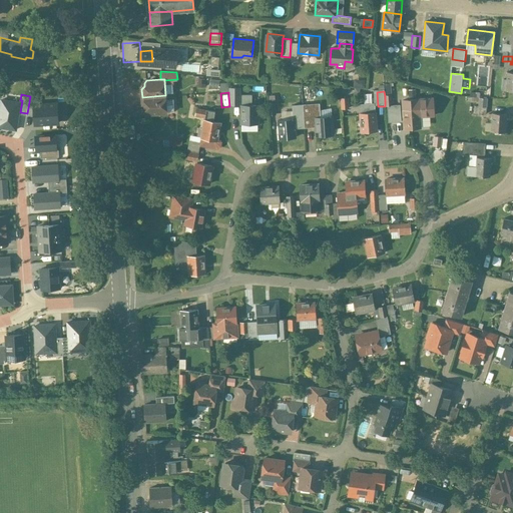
[(165,95),(142,97),(142,104),(146,107),(146,110),(148,112),(166,111),(165,98),(165,95)]
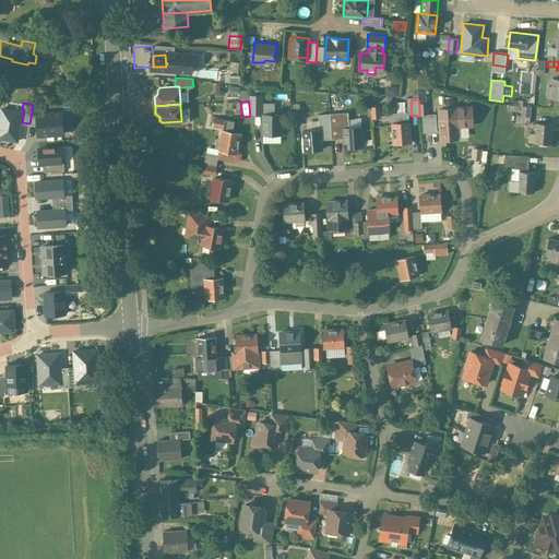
[(258,104),(249,105),(250,116),(259,116),(258,104)]
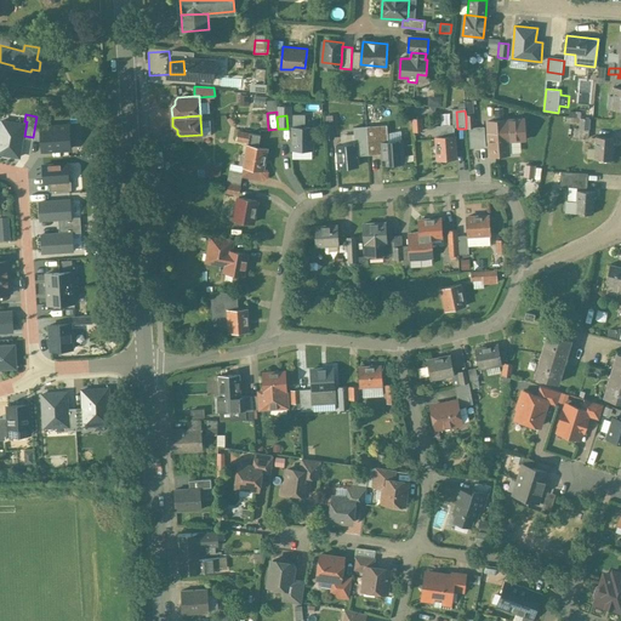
[(40,123),(46,123),(46,118),(36,117),(33,137),(41,138),(40,123)]
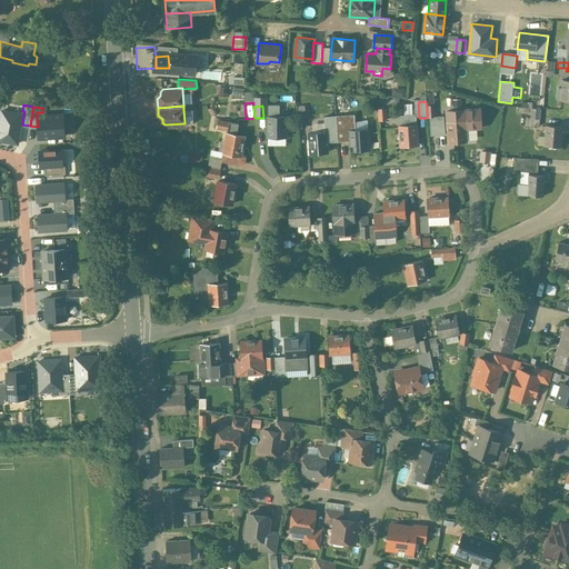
[(436,107),(427,107),(427,118),(436,118),(436,107)]
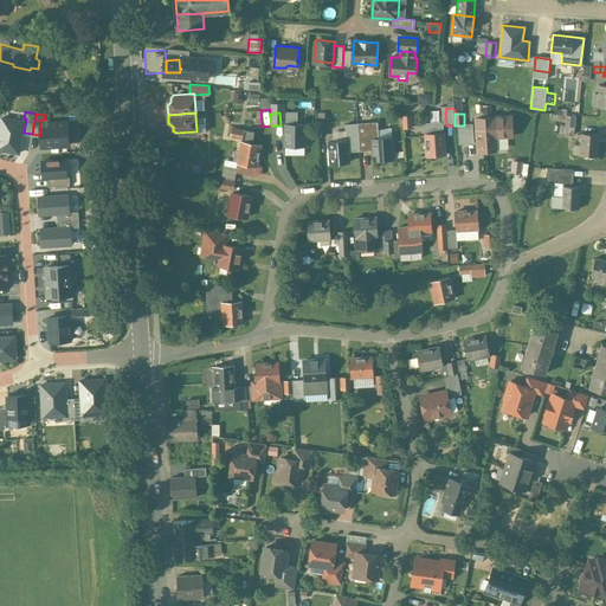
[(24,118),(0,115),(0,117),(0,149),(20,154),(24,133),(26,118),(24,118)]
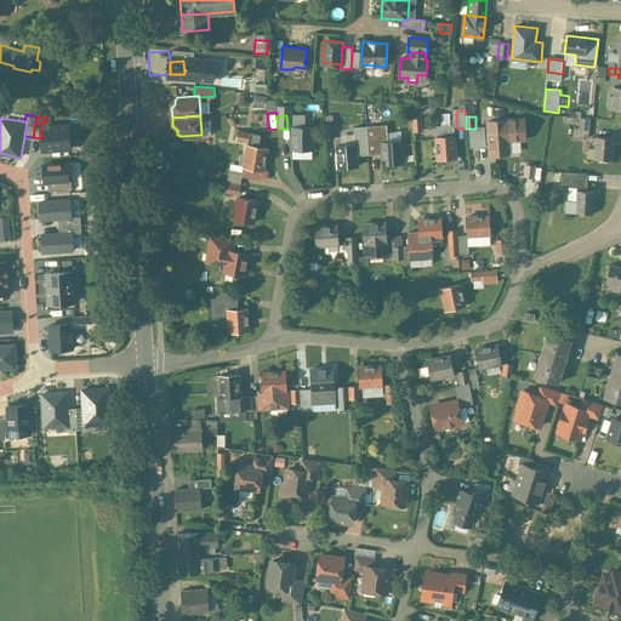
[(211,118),(200,119),(201,135),(211,134),(211,118)]
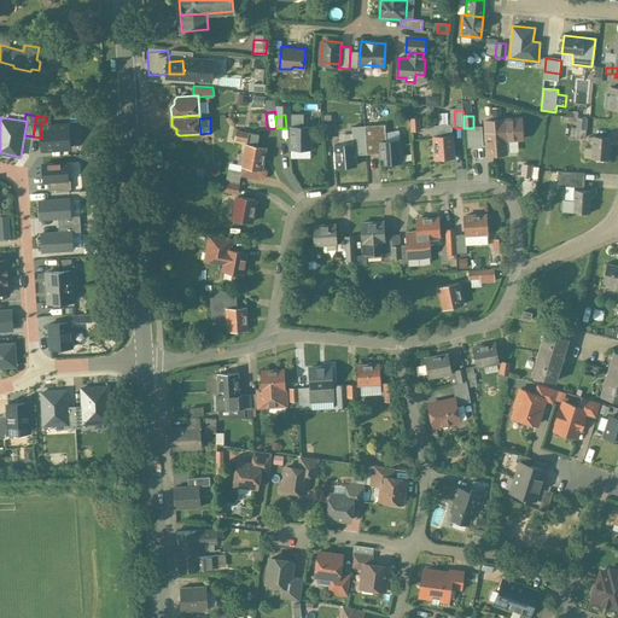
[(588,118),(578,117),(577,128),(587,129),(588,118)]
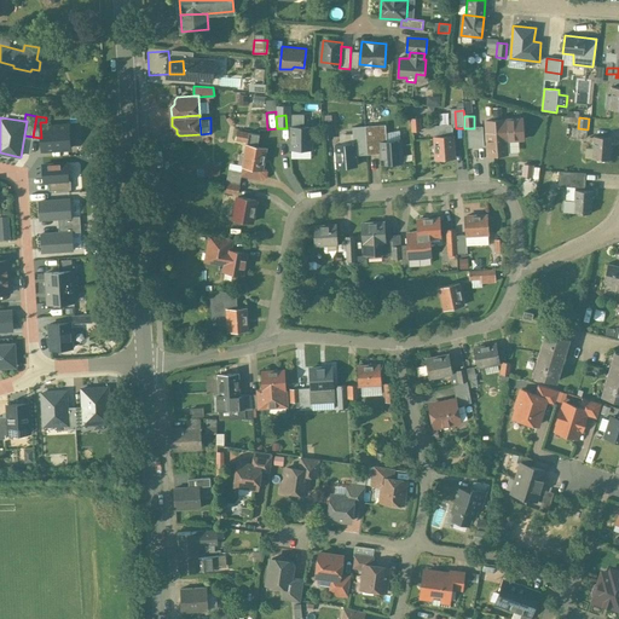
[(421,120),(411,120),(411,132),(422,131),(421,120)]
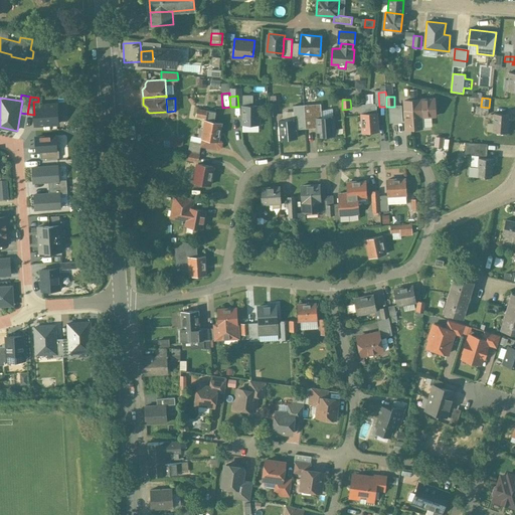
[(59,124),(58,101),(38,102),(33,102),(34,115),(34,125),(59,124)]
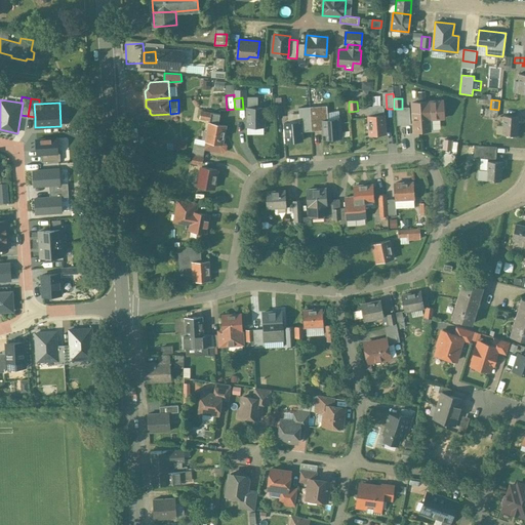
[(318,104),(310,104),(310,115),(318,114),(319,114),(318,104)]
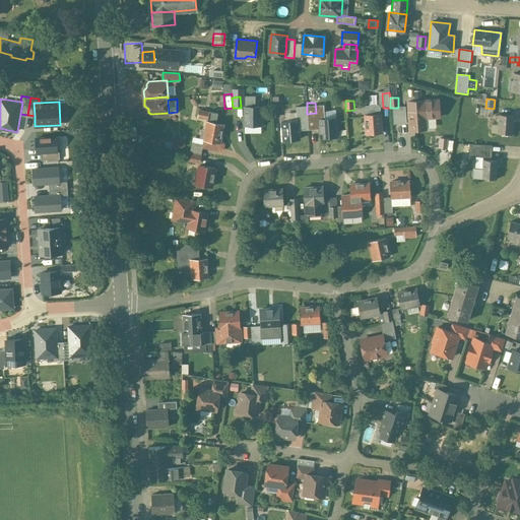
[(260,124),(260,105),(244,105),(245,124),(260,124)]
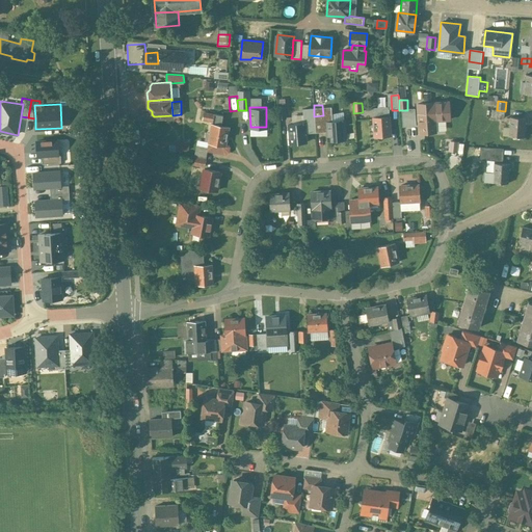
[(214,113),(204,111),(203,120),(213,122),(214,113)]
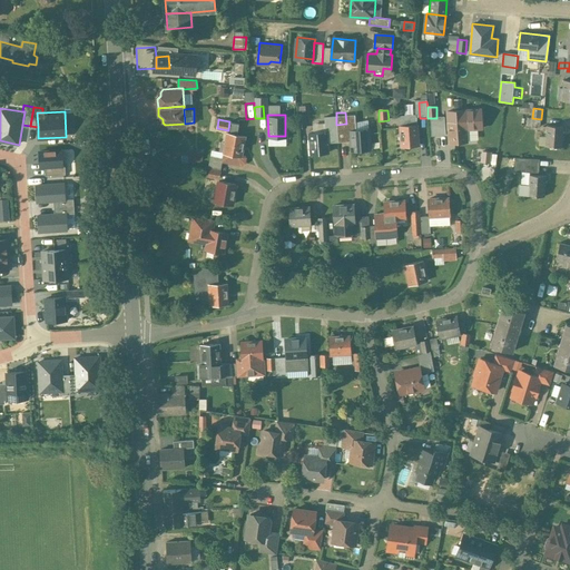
[(239,124),(229,121),(228,130),(228,131),(237,134),(239,124)]
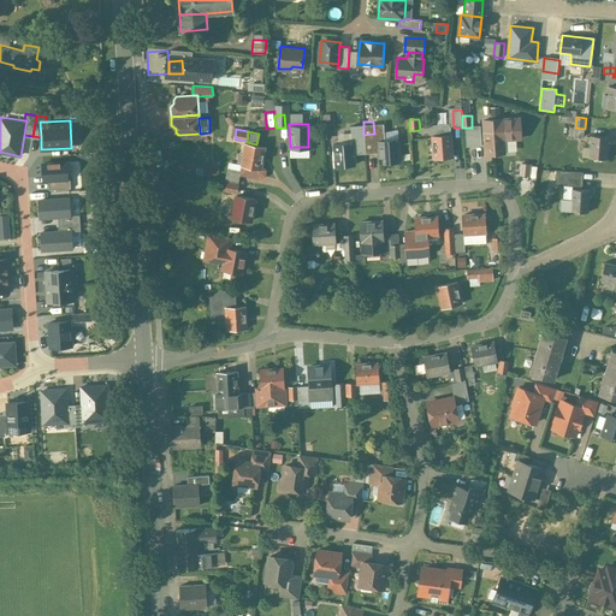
[(504,131),(485,132),(486,154),(505,153),(504,131)]
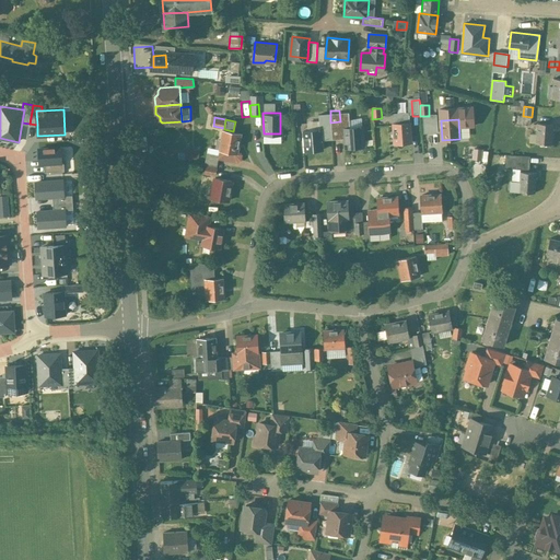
[(339,121),(330,123),(331,135),(340,133),(339,121)]
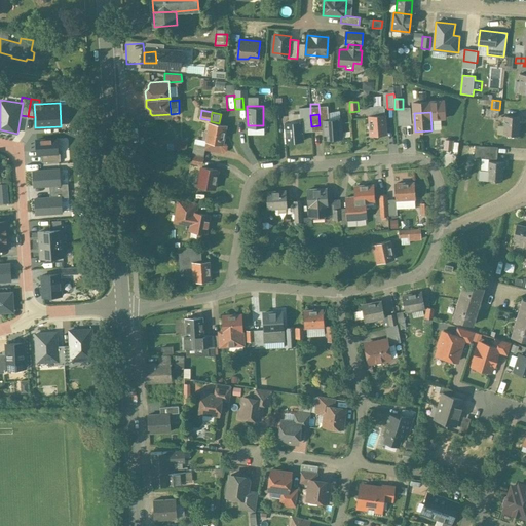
[(384,115),(368,116),(370,136),(386,134),(384,115)]
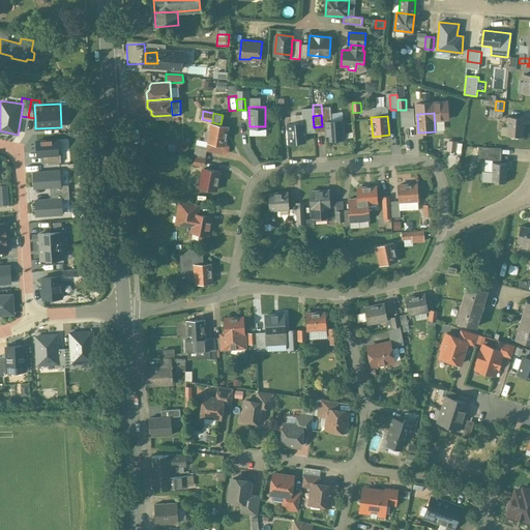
[(524,118),(509,117),(507,136),(523,138),(524,118)]
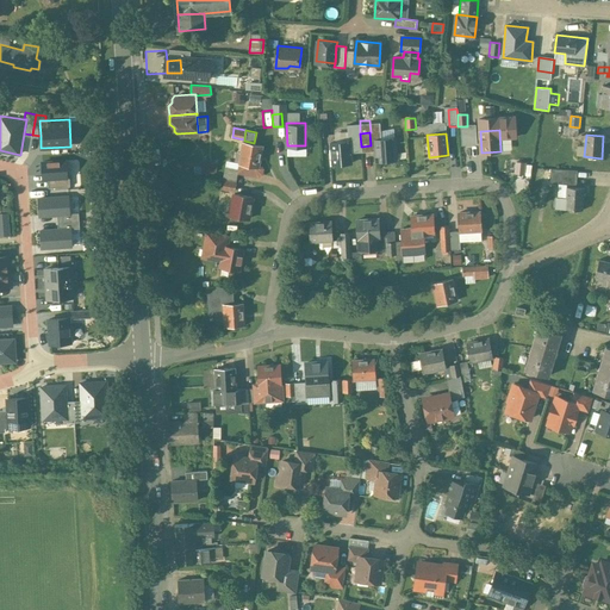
[(381,137),(374,138),(377,161),(394,159),(392,137),(388,137),(381,137)]
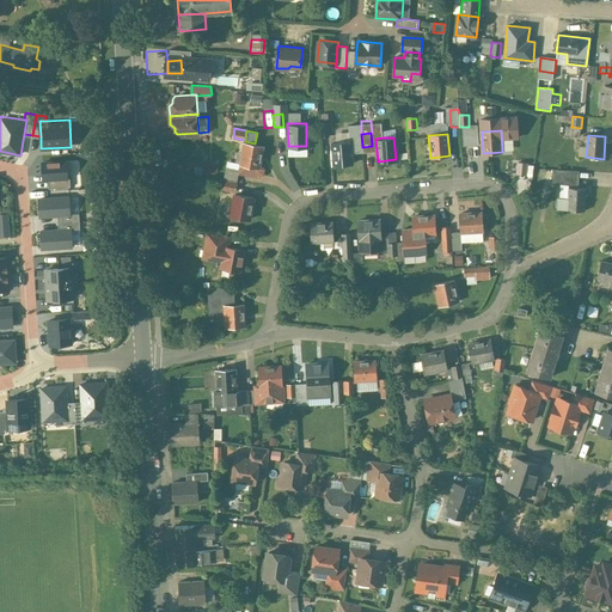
[(337,141),(330,142),(331,164),(350,163),(349,140),(337,141)]
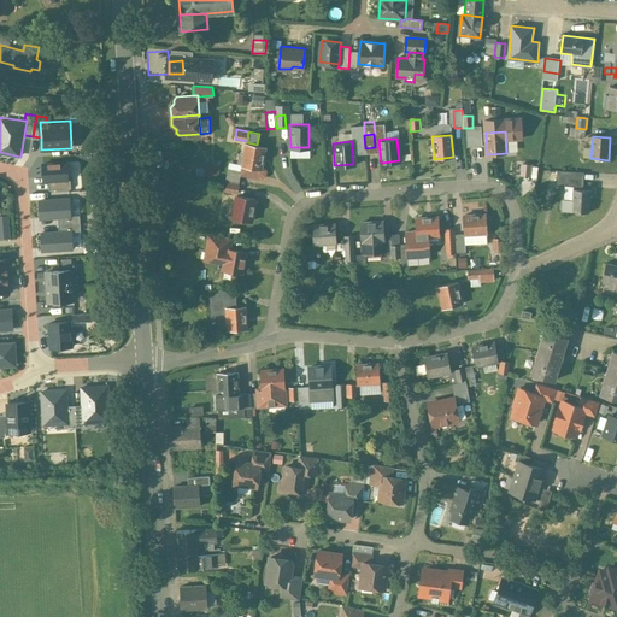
[(257,145),(247,142),(242,165),(262,169),(262,168),(265,146),(257,145)]
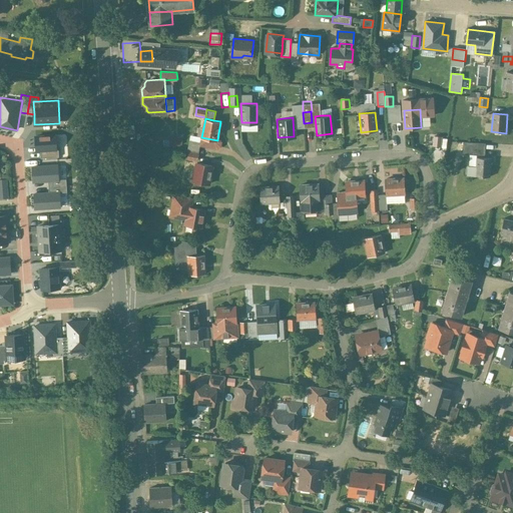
[(35,134),(36,150),(41,150),(59,149),(58,133),(35,134)]
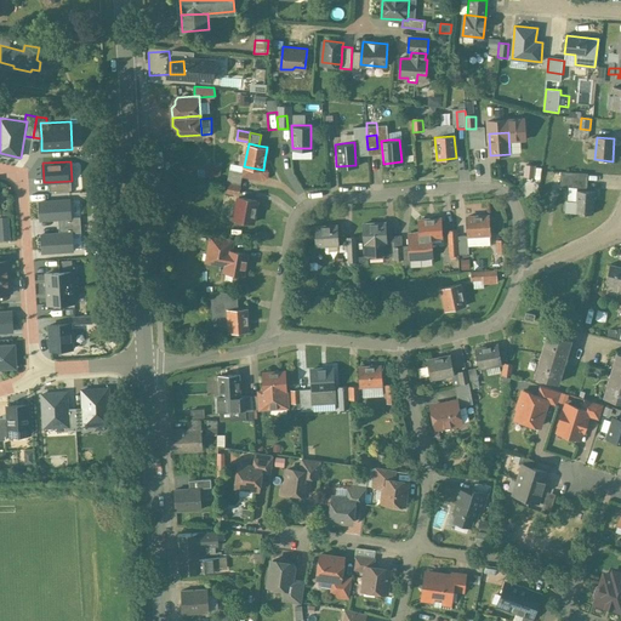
[(221,165),(206,165),(206,175),(221,175),(221,165)]
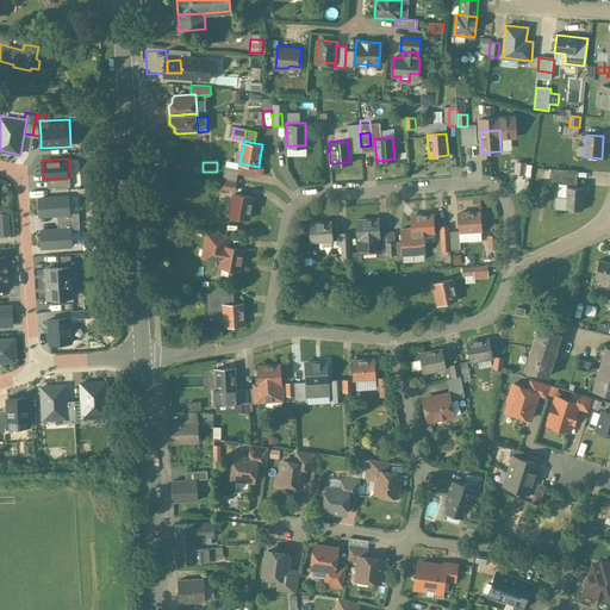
[(259,167),(240,163),(238,168),(238,172),(259,175),(262,173),(262,168),(261,166),(259,166),(259,167)]
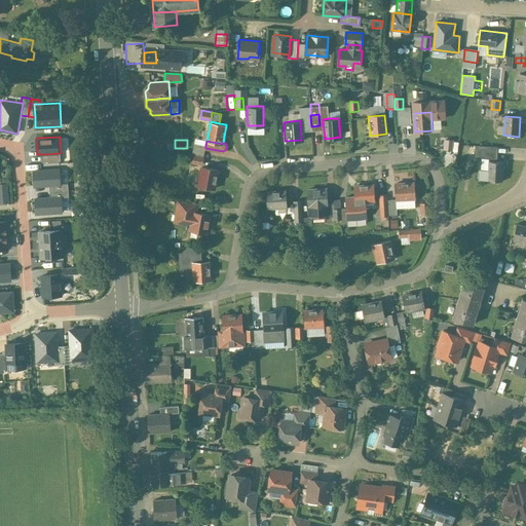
[(205,145),(195,143),(193,152),(194,152),(204,154),(205,148),(205,145)]
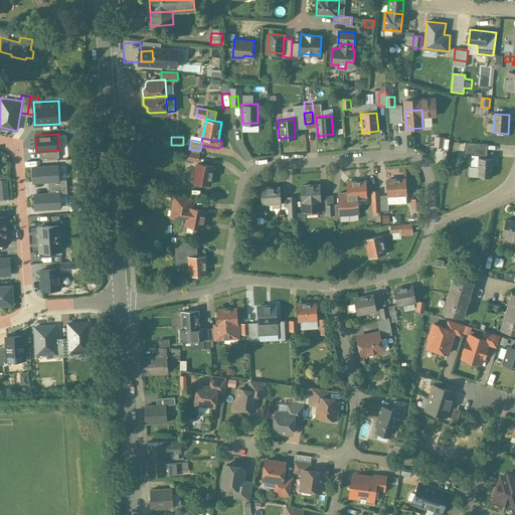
[(489,144),(466,142),(465,155),(488,156),(489,144)]
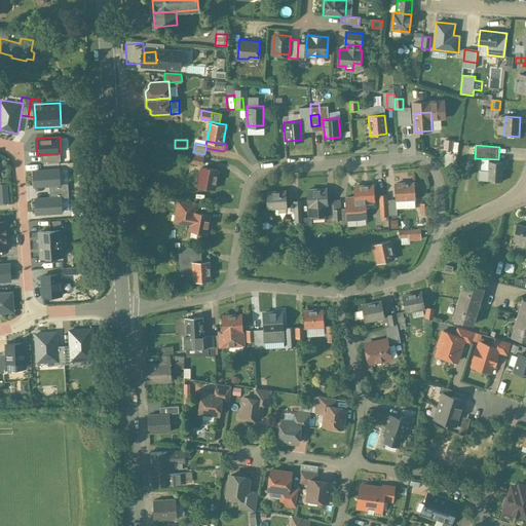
[(203,156),(193,155),(192,161),(202,163),(203,157),(203,156)]
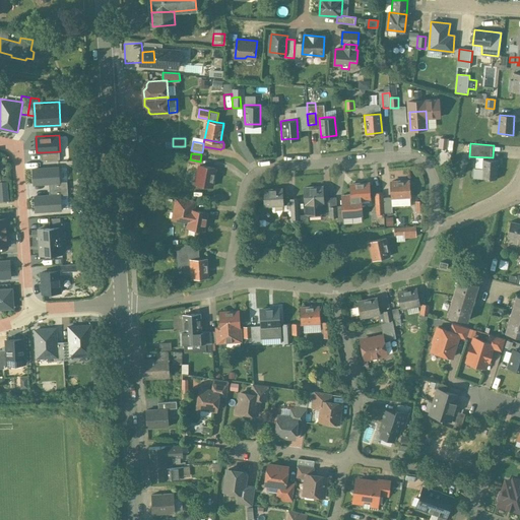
[(499,160),(484,159),(482,179),(497,180),(499,160)]
